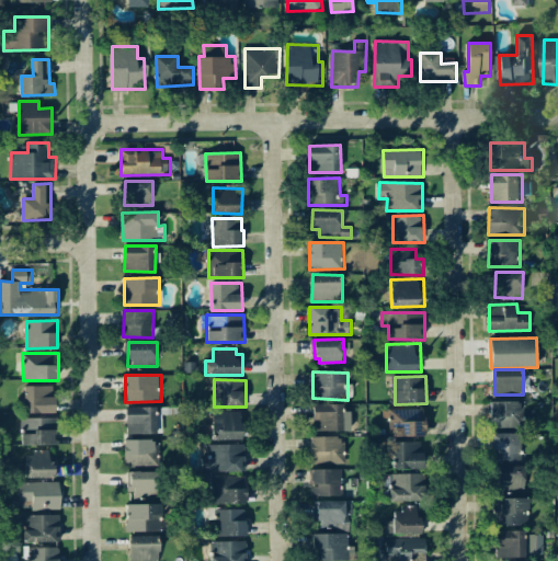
[(56,386),(25,386),(25,413),(56,413),(56,386)]
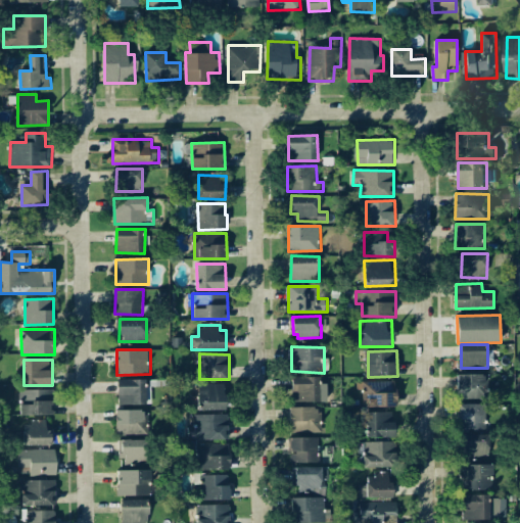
[(458,397),(487,398),(487,375),(459,374),(458,397)]
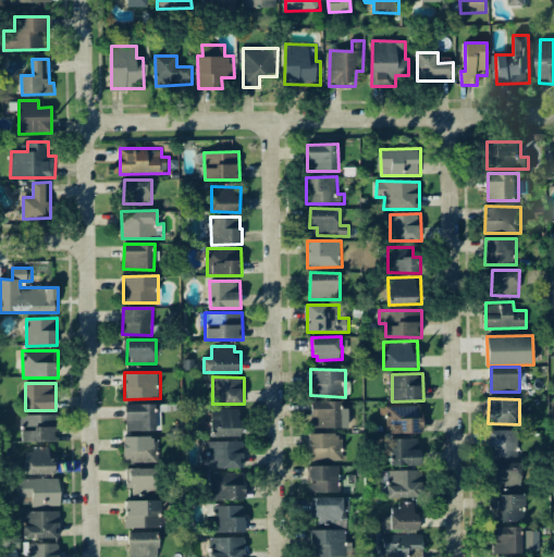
[(343,428),(342,400),(312,401),(312,429),(343,428)]
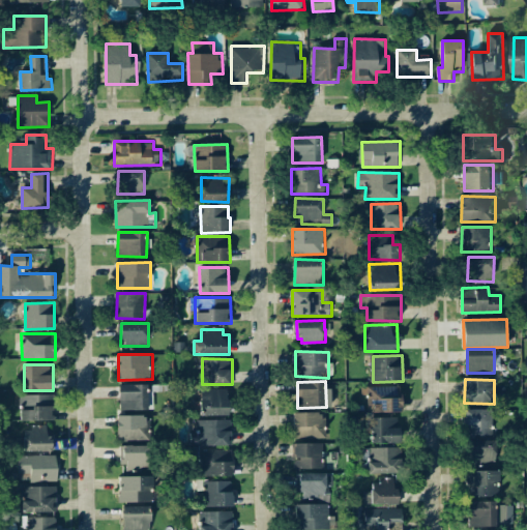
[(120,384),(120,409),(149,410),(150,385),(120,384)]
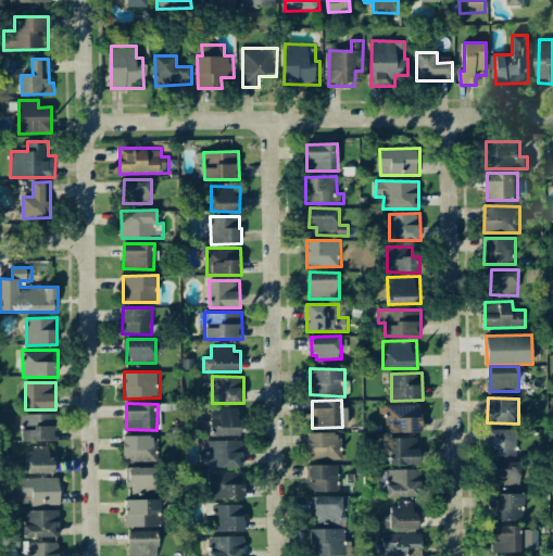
[(388,414),(388,432),(423,432),(423,405),(381,405),(381,414),(388,414)]
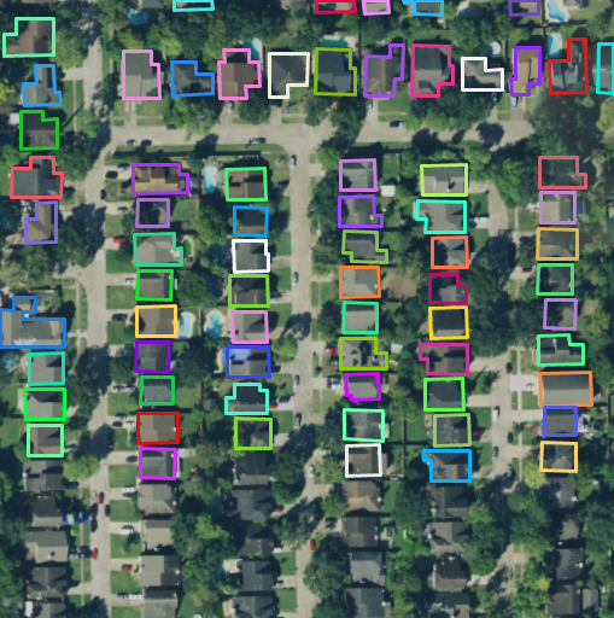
[(235,454),(234,484),(269,484),(270,454),(235,454)]
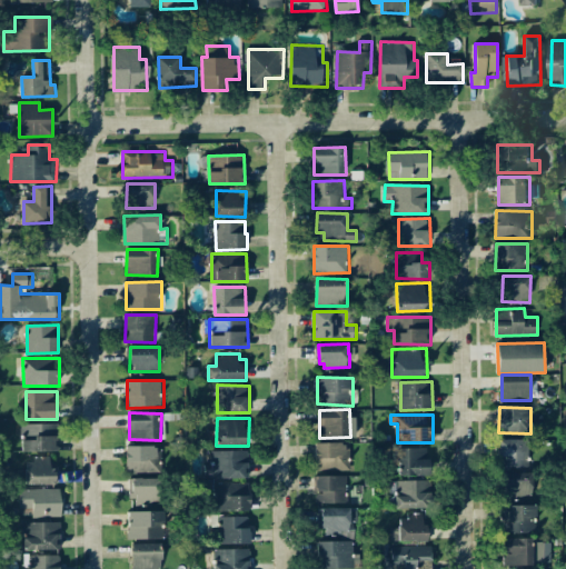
[(58,423),(22,423),(23,452),(58,451),(58,423)]
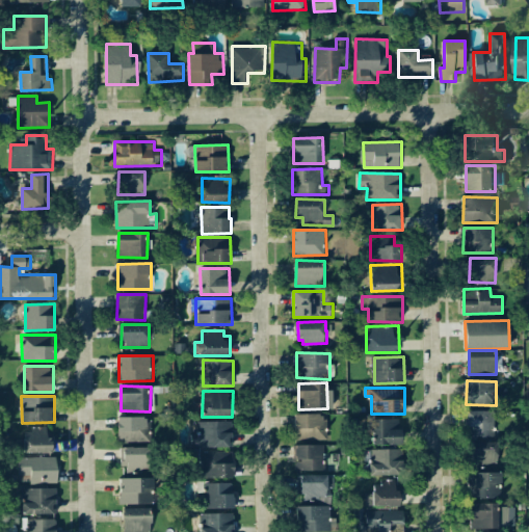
[(466,426),(470,426),(470,437),(496,436),(496,410),(466,410),(466,426)]
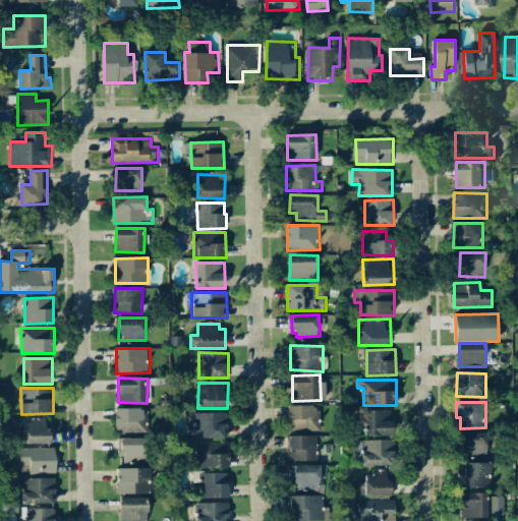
[(323,405),(289,405),(289,429),(323,429),(323,405)]
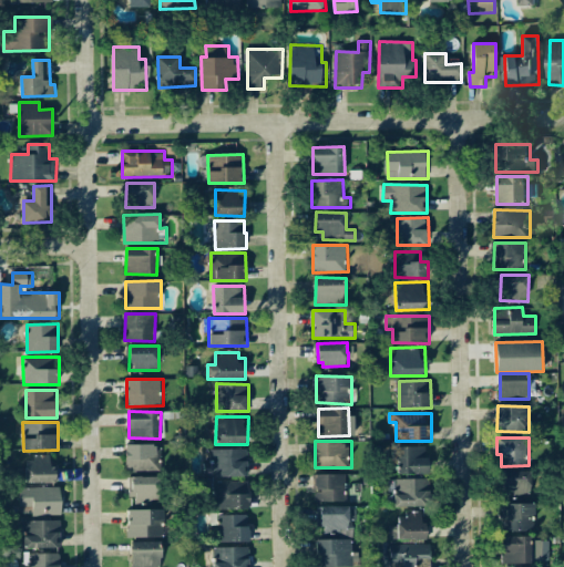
[(126,471),(161,471),(162,444),(126,444),(126,471)]
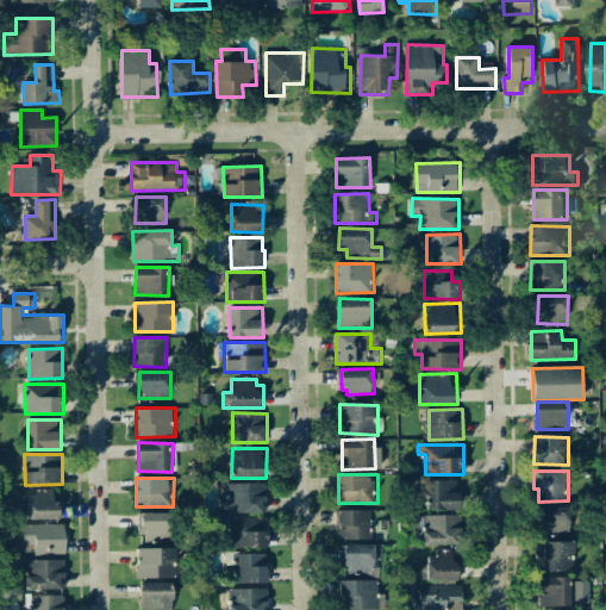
[(450,480),(428,481),(429,510),(461,510),(460,492),(451,492),(450,480)]
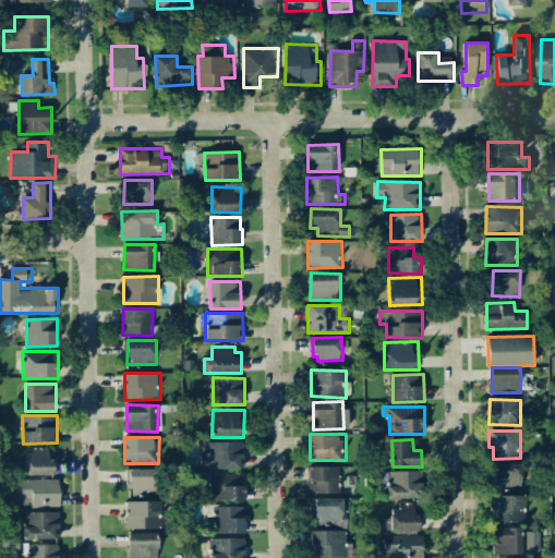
[(208,443),(208,456),(202,456),(203,469),(244,469),(244,441),(208,443)]
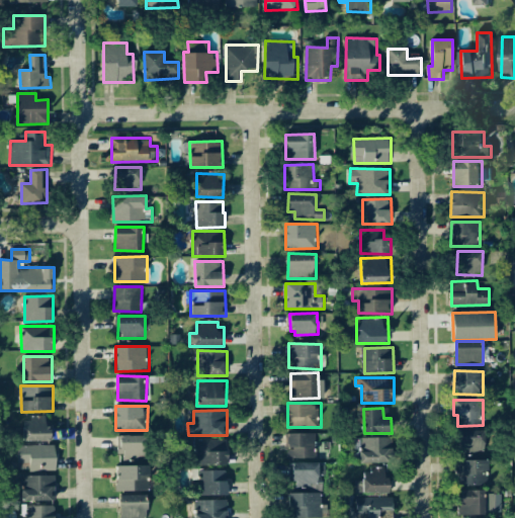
[(24,441),(51,440),(51,416),(23,417),(24,441)]
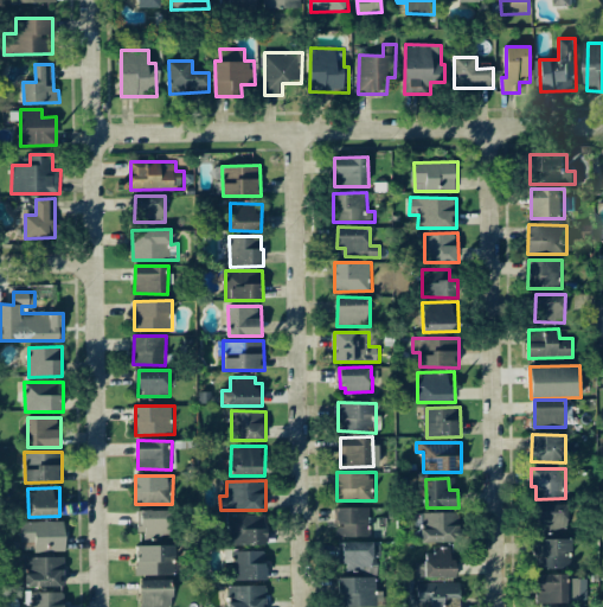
[(568,529),(569,504),(539,504),(538,529),(568,529)]
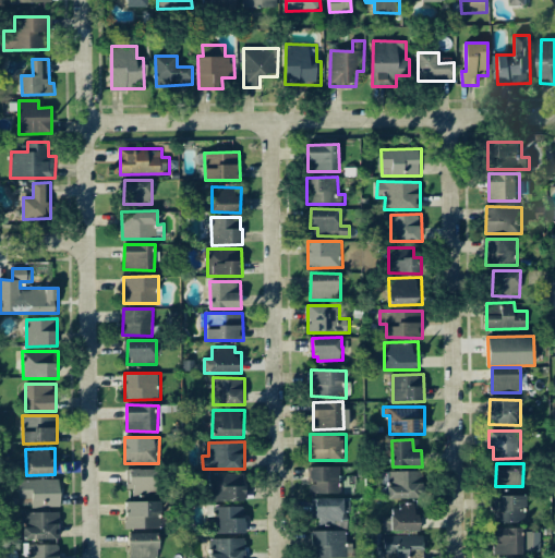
[(311,494),(341,493),(341,465),(311,466),(311,494)]
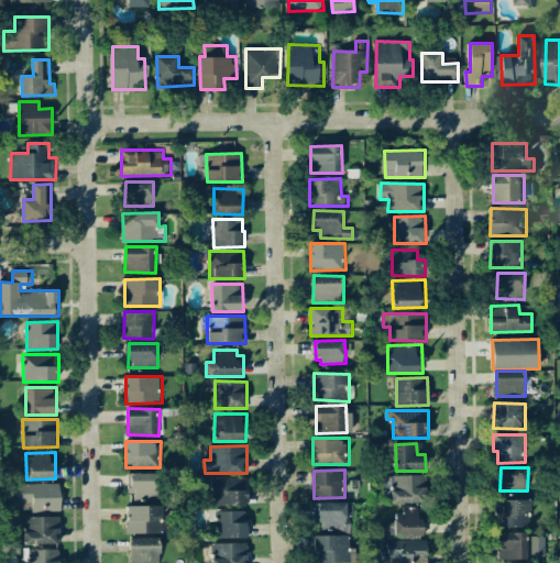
[(135,497),(157,496),(157,473),(130,473),(130,488),(135,488),(135,497)]
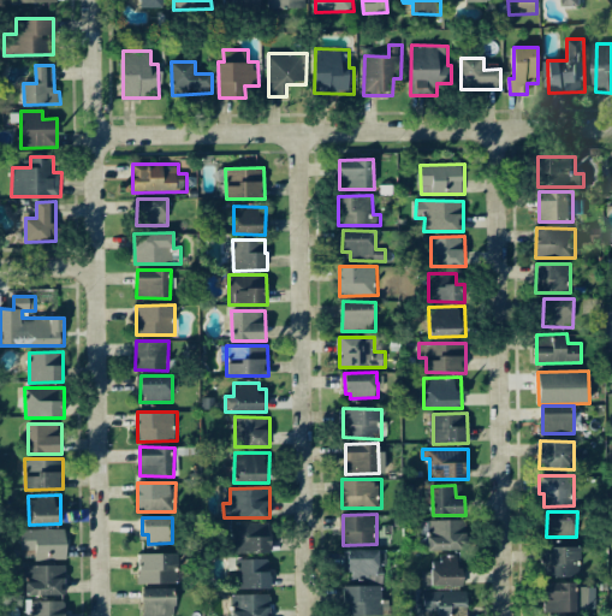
[(429,550),(467,550),(465,520),(429,521),(429,550)]
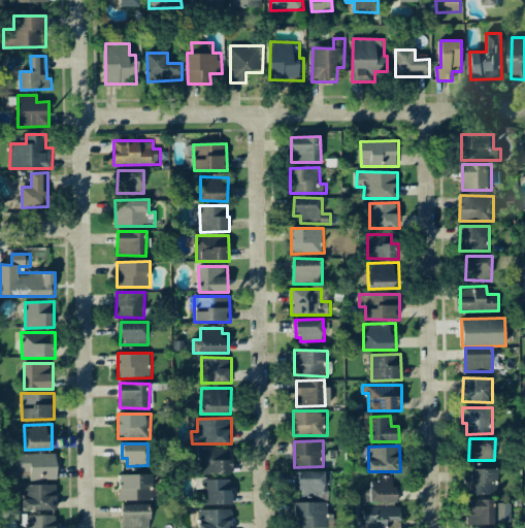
[(231,448),(199,449),(200,474),(232,473),(231,448)]
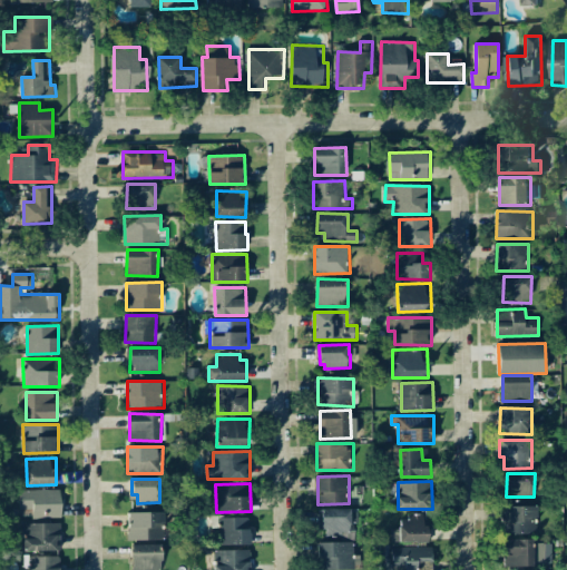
[(21,490),(21,517),(62,516),(61,490),(21,490)]
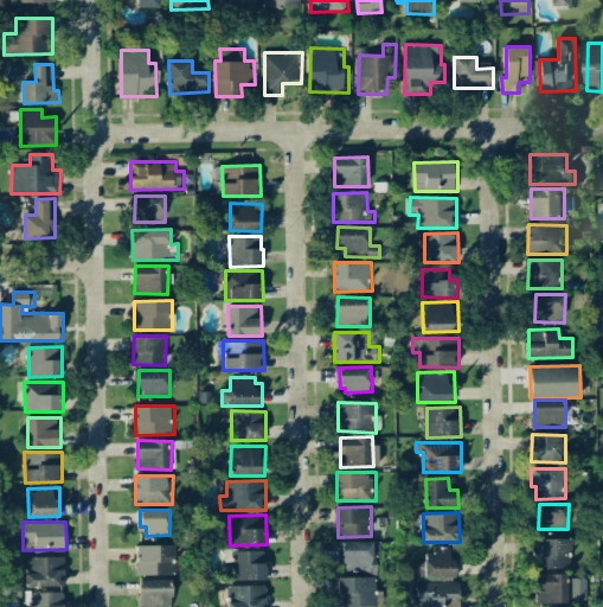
[(572,568),(572,538),(536,540),(536,569),(572,568)]
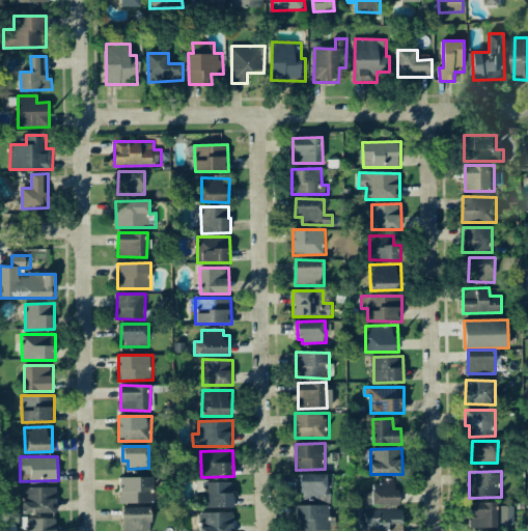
[(302,474),(302,501),(333,501),(333,475),(302,474)]
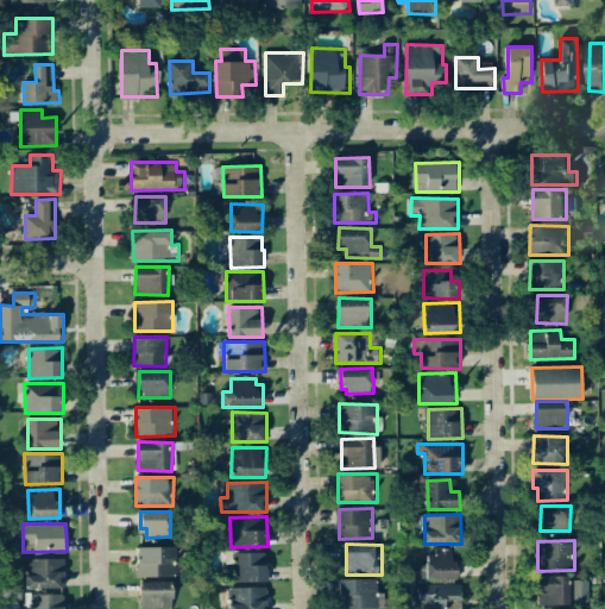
[(138,547),(138,577),(177,576),(177,547),(138,547)]
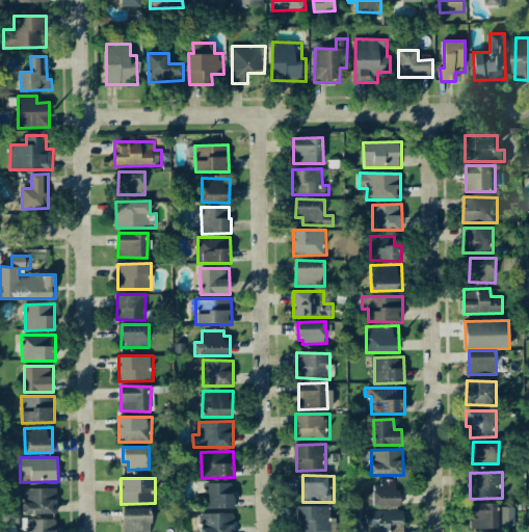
[(371,505),(403,506),(403,486),(397,486),(397,481),(374,480),(373,499),(371,499),(371,505)]
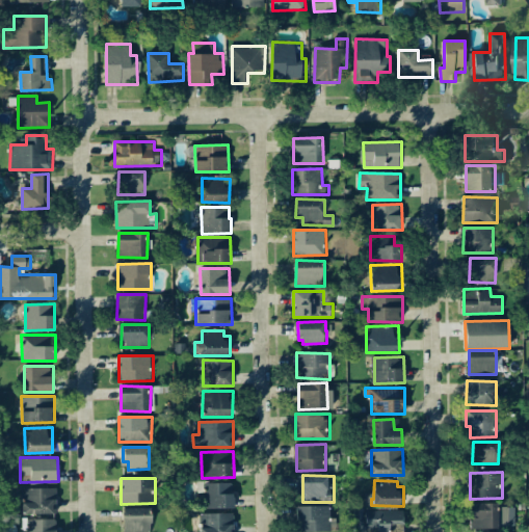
[(205,508),(234,508),(235,482),(205,482),(205,508)]
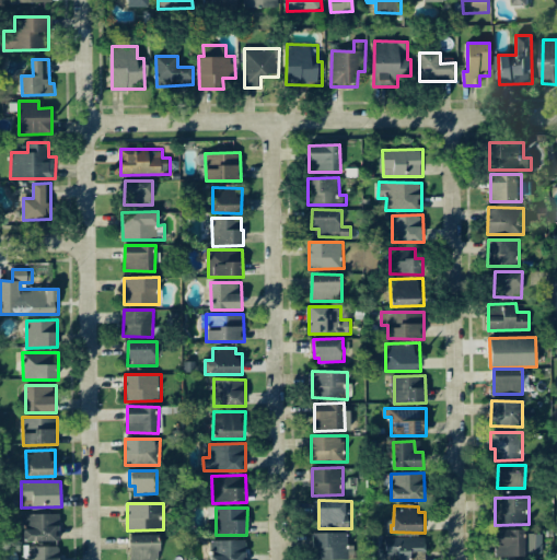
[(24,514),(25,541),(60,540),(59,513),(24,514)]
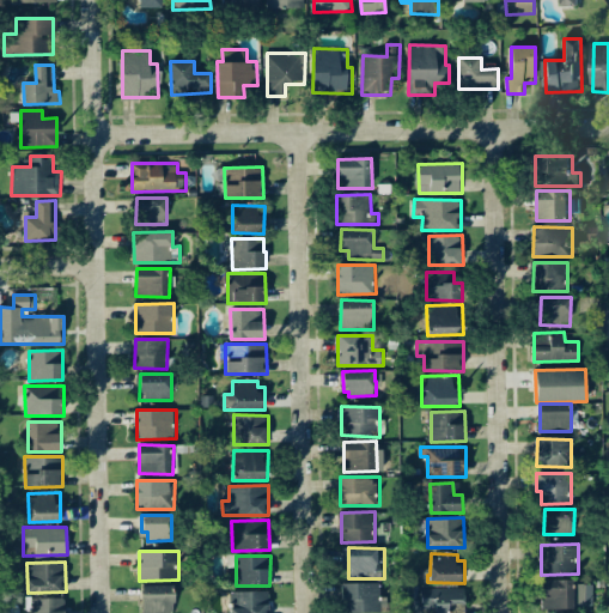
[(574,610),(574,580),(543,580),(543,610),(574,610)]
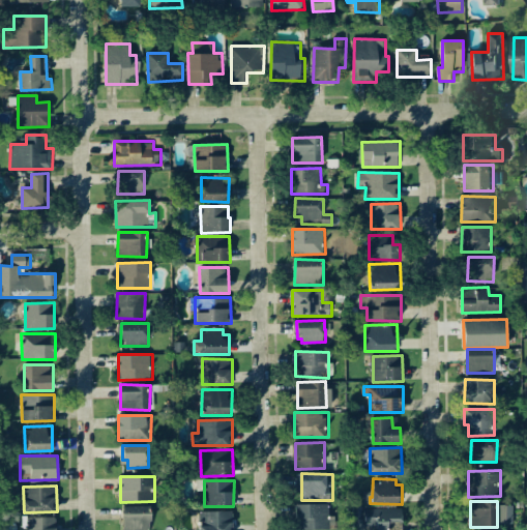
[(297,504),(298,529),(331,529),(330,503),(297,504)]
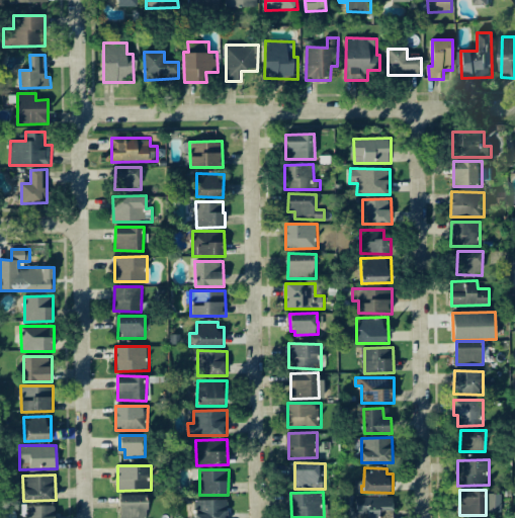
[(487,512),(503,512),(503,494),(487,494),(487,512)]
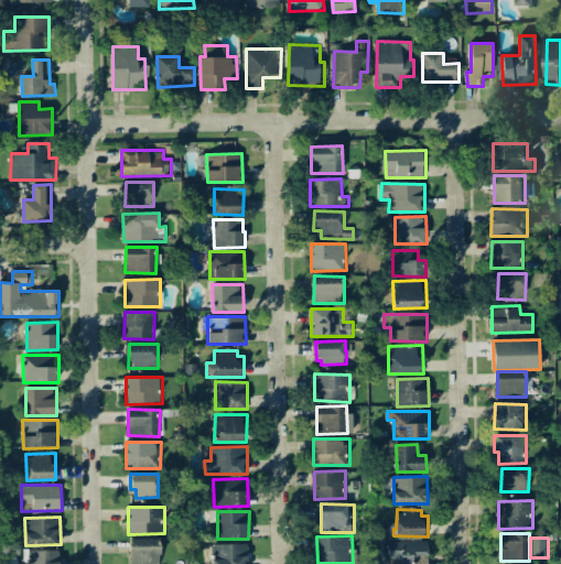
[(131,563),(160,563),(160,539),(131,539),(131,563)]
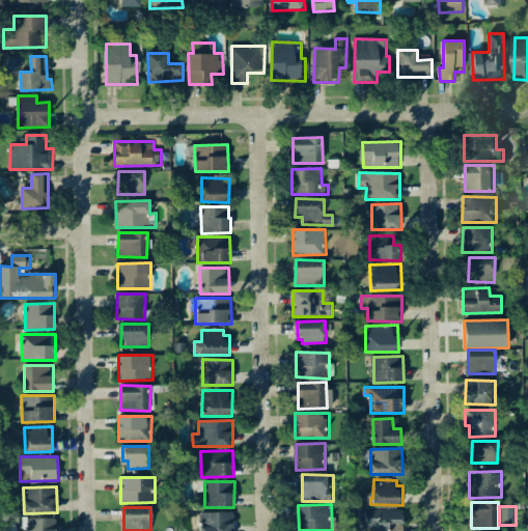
[(404,530),(404,508),(356,509),(356,530),(363,530),(363,527),(378,527),(378,530),(404,530)]
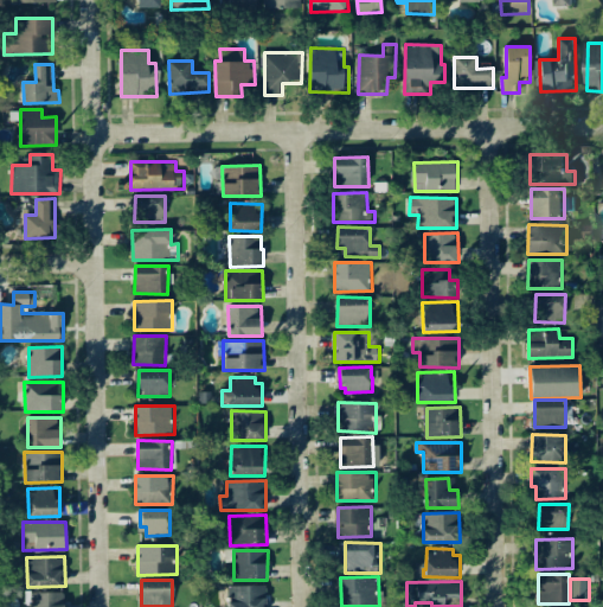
[(265,606),(267,586),(229,586),(229,606),(265,606)]
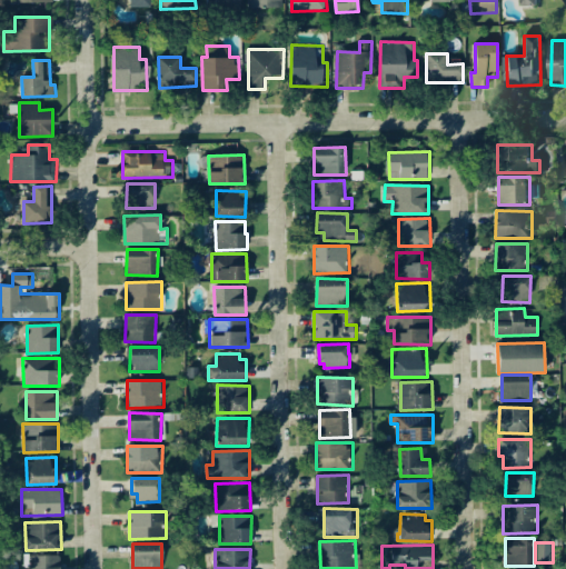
[(30,568),(61,568),(61,555),(30,556),(30,568)]
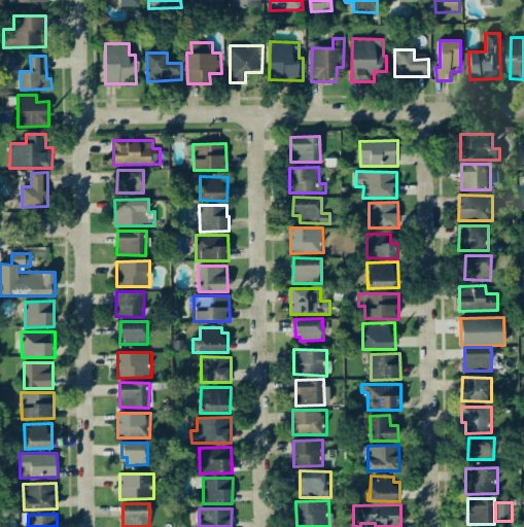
All buildings are outlined.
